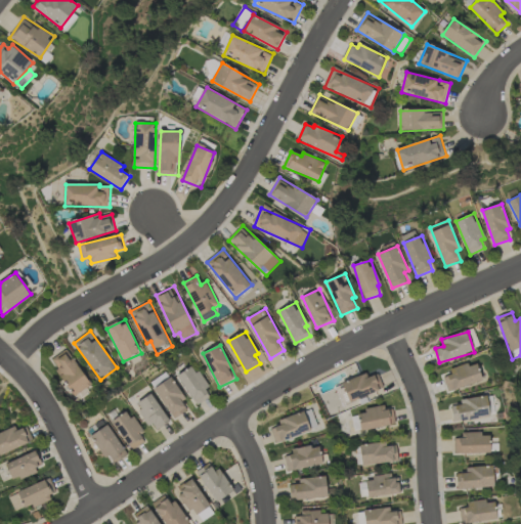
[(52,359),(75,395),(91,385),(69,349),(52,359)]
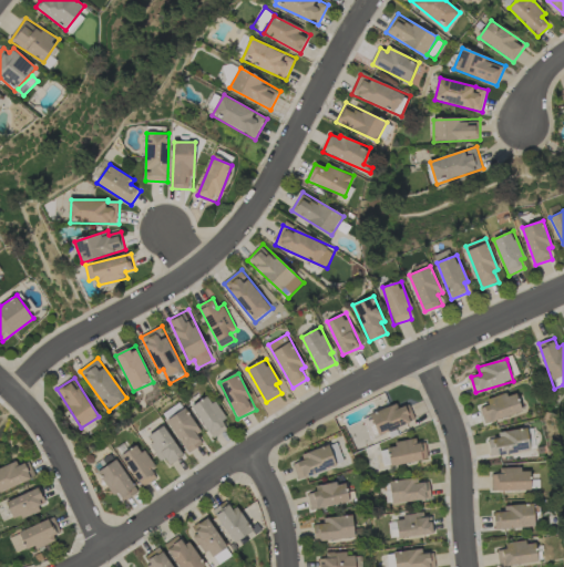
[(516,391),(488,401),(490,405),(481,409),(488,424),(524,411),(516,391)]
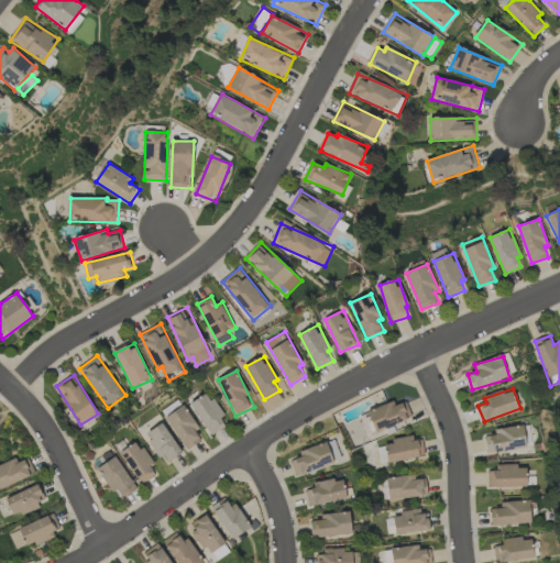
[(229,426),(210,393),(193,403),(210,435),(229,426)]
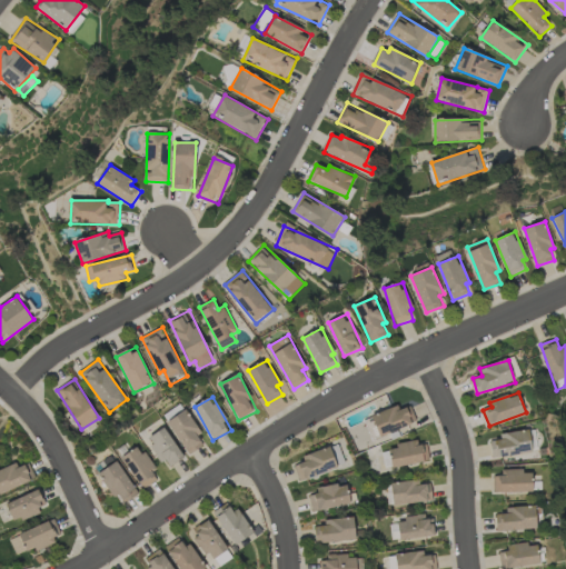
[(418,423),(413,406),(400,409),(399,406),(373,415),(379,436),(418,423)]
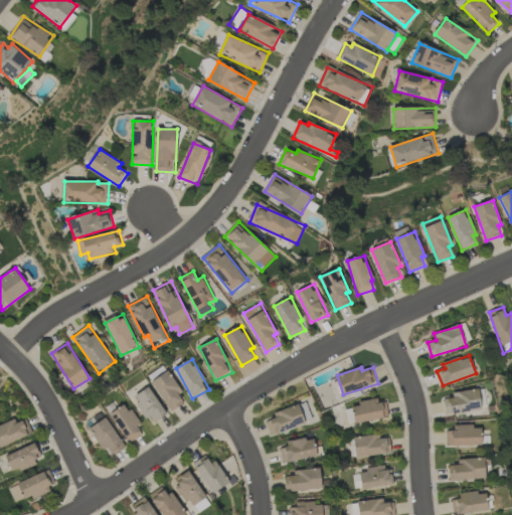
[(153,380),(169,412),(185,404),(180,394),(182,393),(171,371),(153,380)]
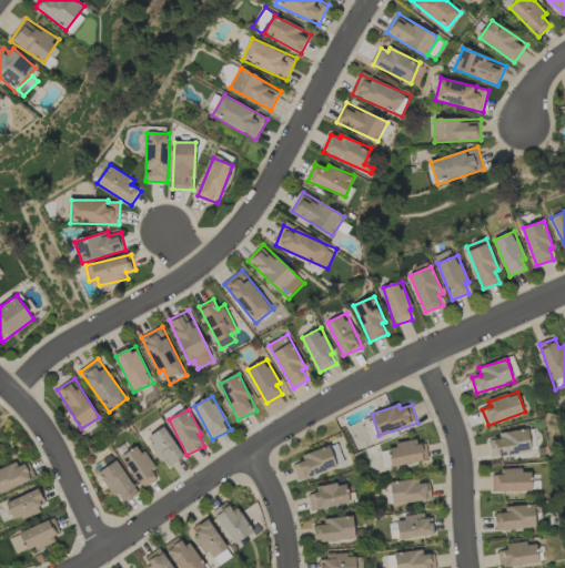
[(169,468),(185,457),(165,426),(148,437),(169,468)]
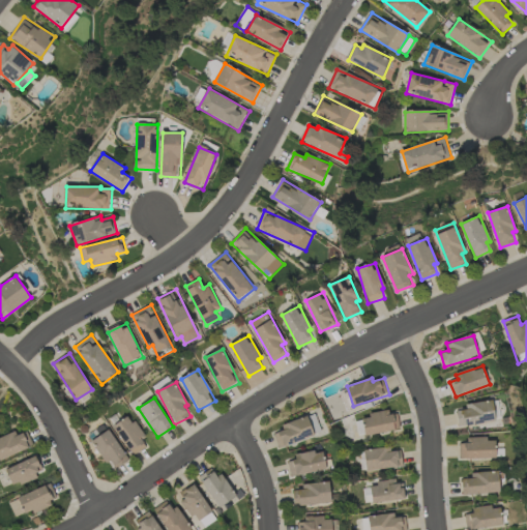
[(466,404),(467,410),(458,411),(460,427),(497,421),(494,401),(466,404)]
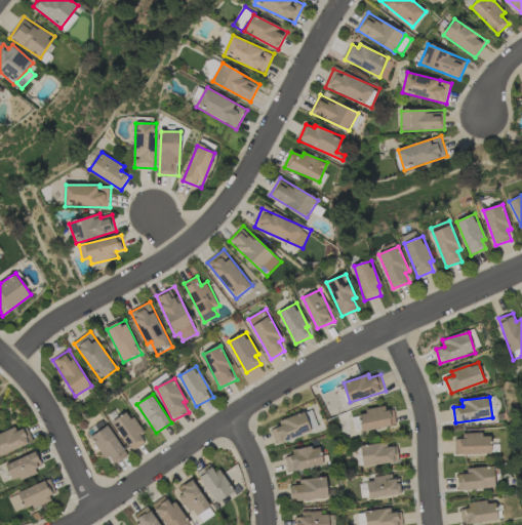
[(395,409),(387,410),(387,407),(359,412),(363,432),(398,425),(395,409)]
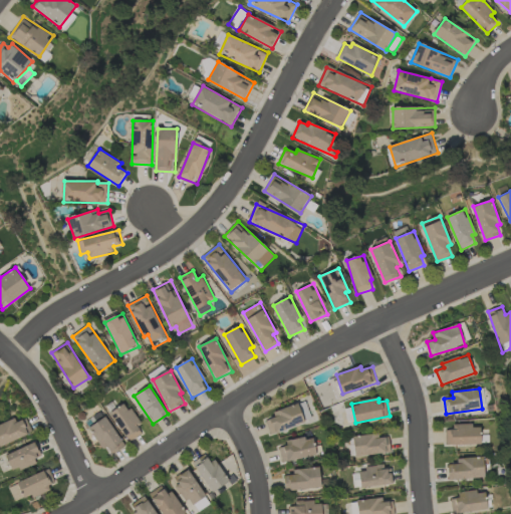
[(145,435),(129,403),(112,411),(128,443),(145,435)]
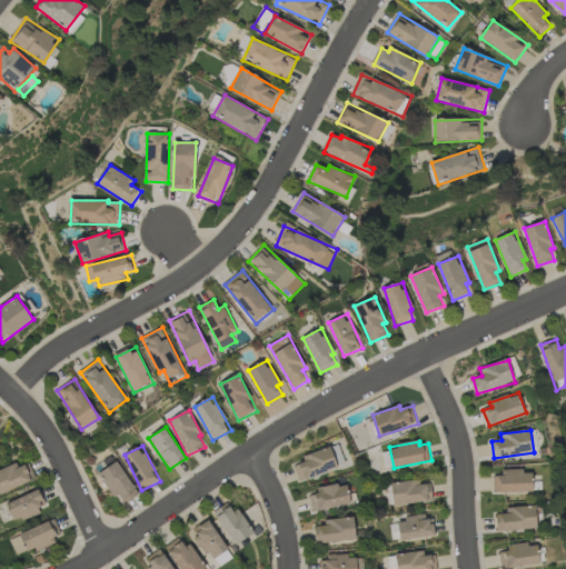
[(300,481),(339,468),(331,446),(304,457),(305,462),(295,466),(300,481)]
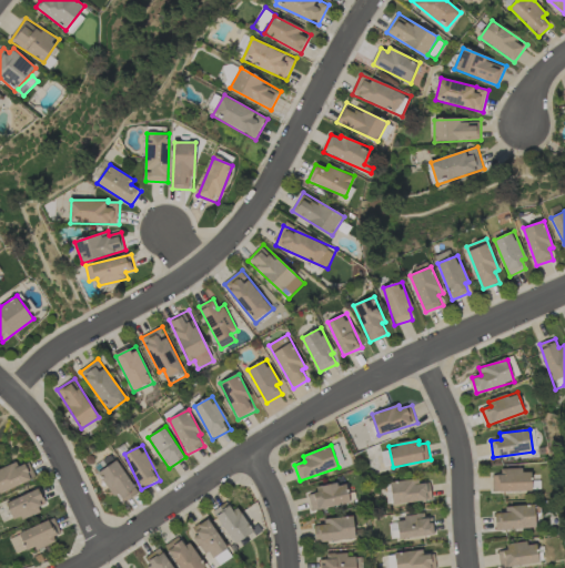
[(115,498),(120,495),(125,503),(140,494),(118,460),(99,473),(115,498)]
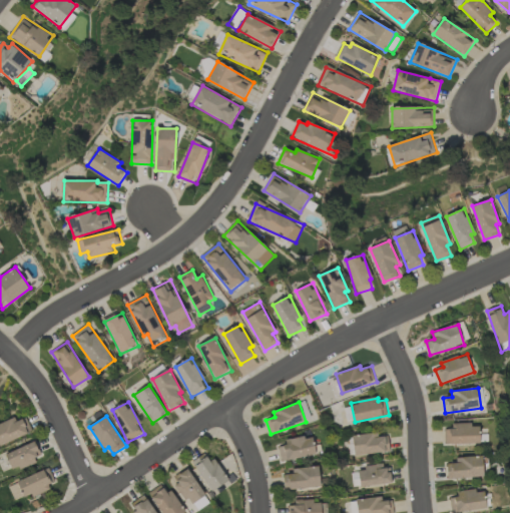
[(0,446),(34,432),(27,417),(18,421),(16,417),(0,424),(0,446)]
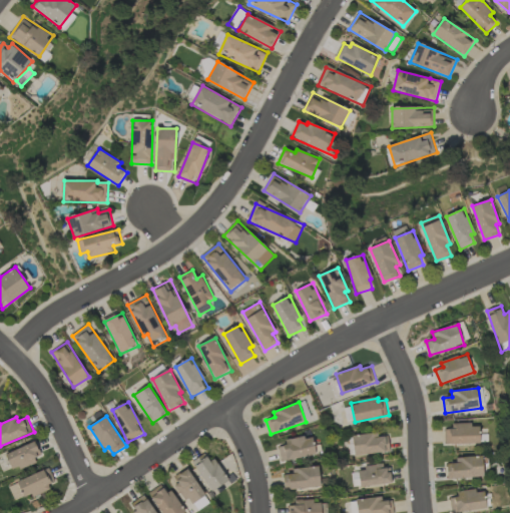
[(481,444),(481,424),(453,424),(453,429),(446,430),(446,444),(481,444)]
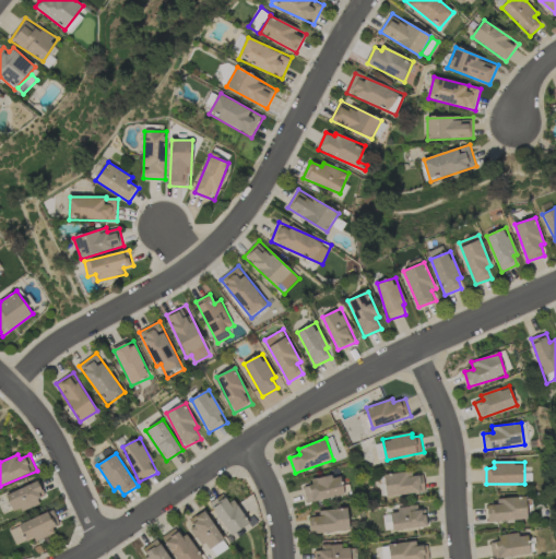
[(425,475),(414,476),(413,472),(386,473),(387,496),(426,494),(425,475)]
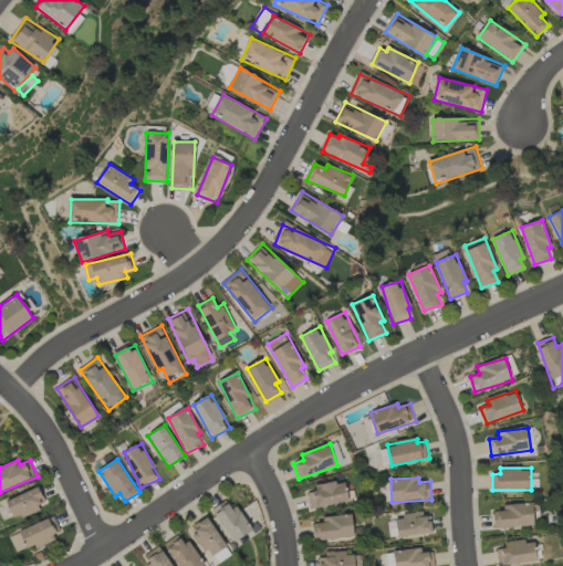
[(345,479),(315,486),(316,491),(309,493),(313,510),(351,500),(345,479)]
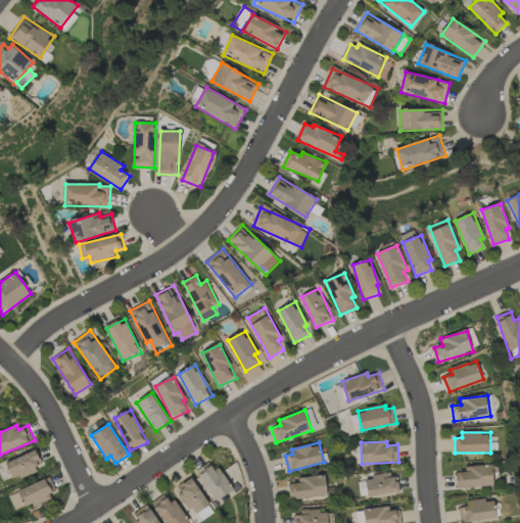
[(44,469),(39,452),(7,461),(12,479),(44,469)]
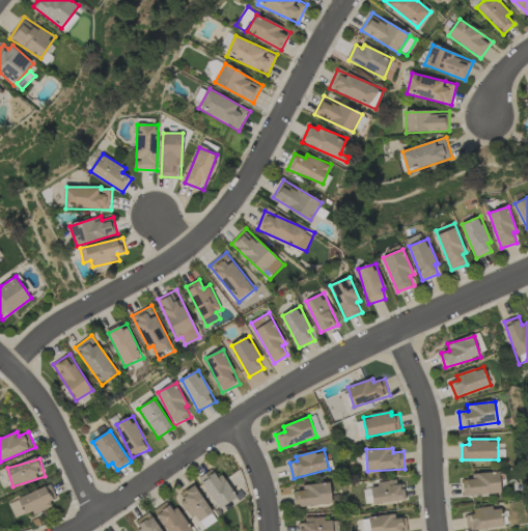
[(219,477),(213,469),(199,478),(221,509),(239,497),(223,475),(219,477)]
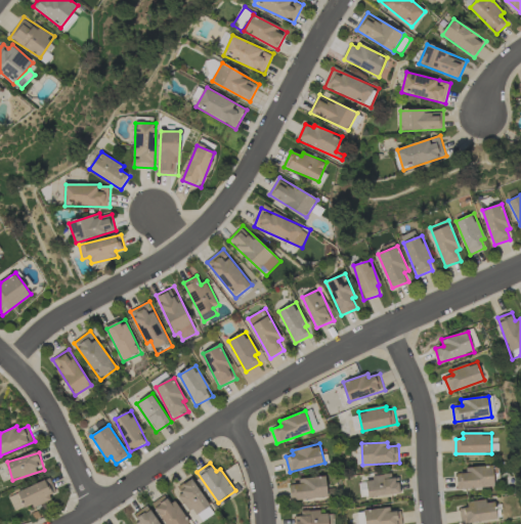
[(458,473),(459,489),(494,488),(494,467),(467,467),(467,473),(458,473)]
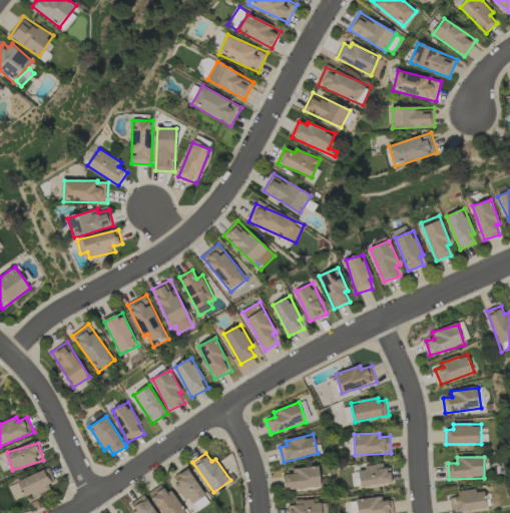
[(393,466),(360,467),(361,486),(394,484),(393,466)]
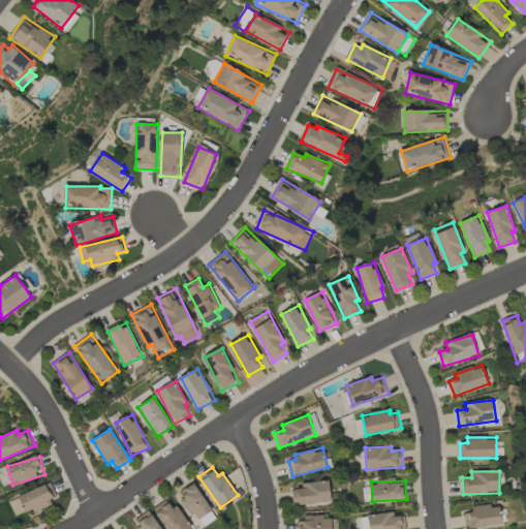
[(26,515),(60,499),(52,481),(18,497),(26,515)]
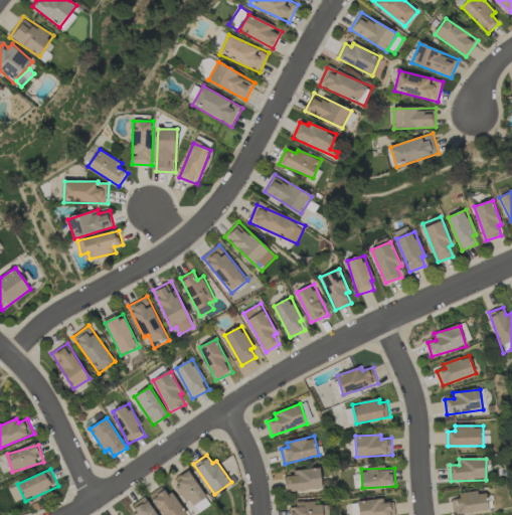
[(322,490),(321,469),(294,470),(295,476),(286,477),(287,492),(322,490)]
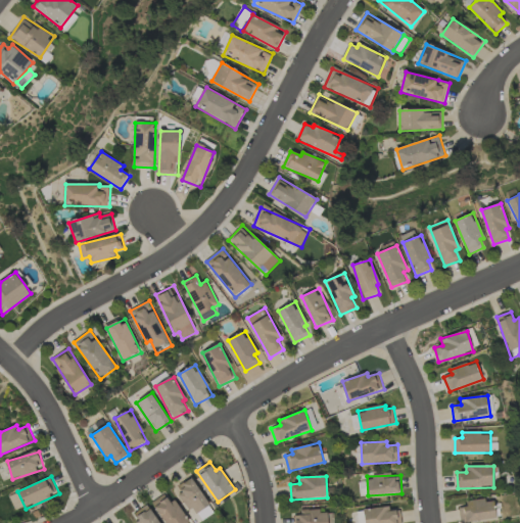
[(195,515),(210,504),(192,477),(177,488),(195,515)]
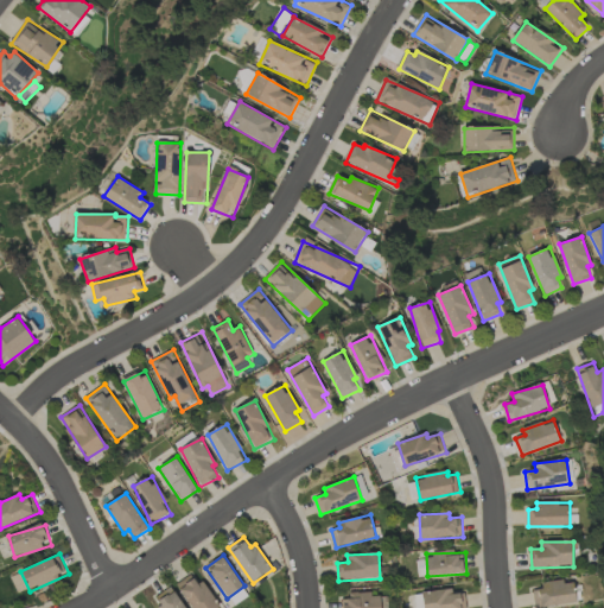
[(220,607),(221,607),(204,581),(198,584),(192,575),(177,583),(191,607),(220,607)]
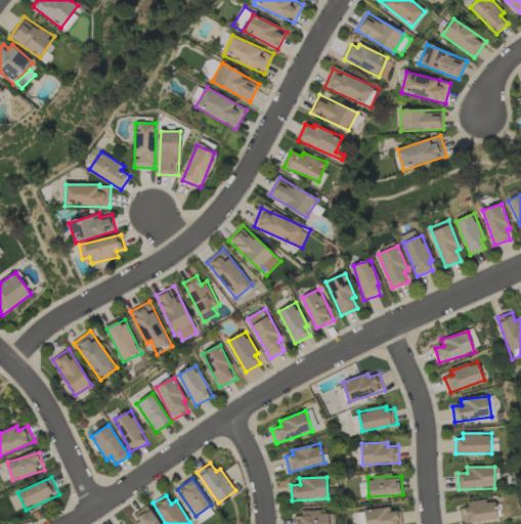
[(497,520),(495,499),(468,503),(468,508),(461,509),(462,523),(497,520)]
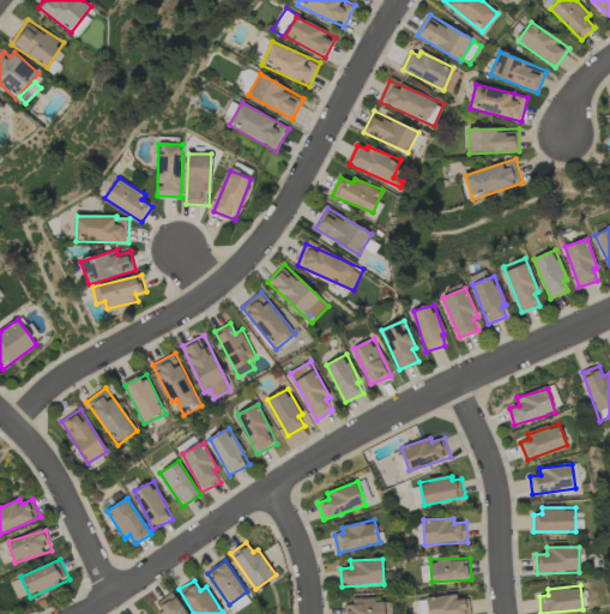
[(159,603),(164,611),(159,613),(188,613),(173,593),(159,603)]
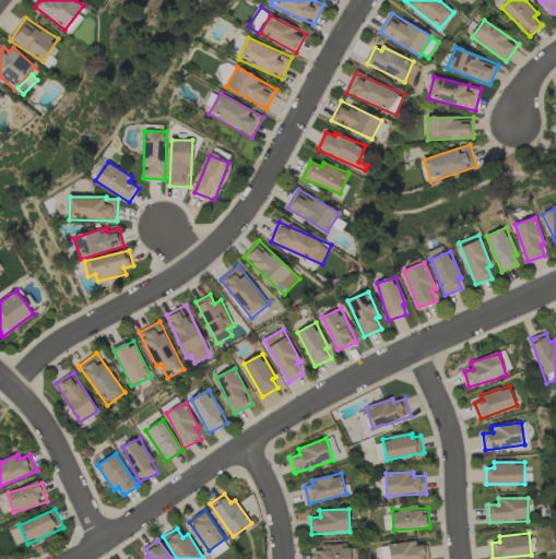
[(216,557),(231,548),(225,540),(212,548),(216,557)]
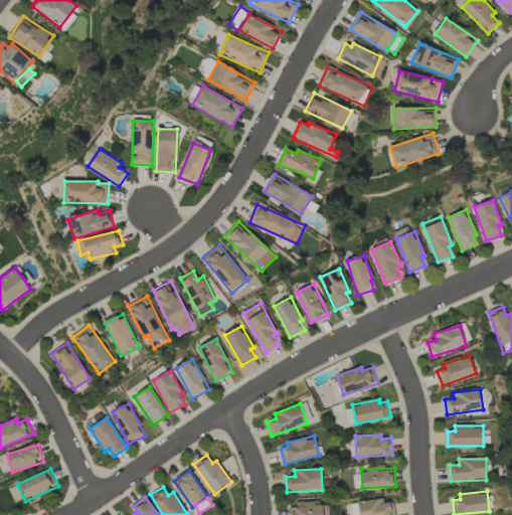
[(396,514),(396,502),(385,503),(384,499),(360,500),(360,514),(396,514)]
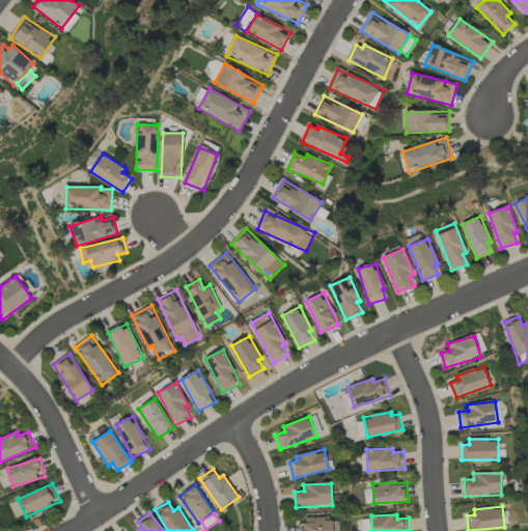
[(334,530),(333,518),(299,521),(299,530),(334,530)]
